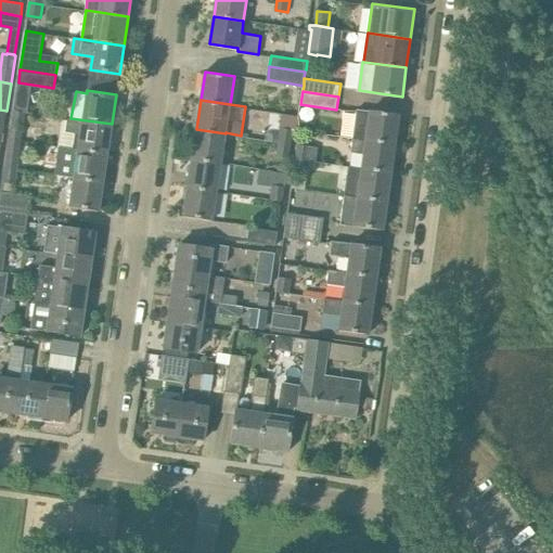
[(354,137),(395,143),(399,113),(358,107),(354,137)]
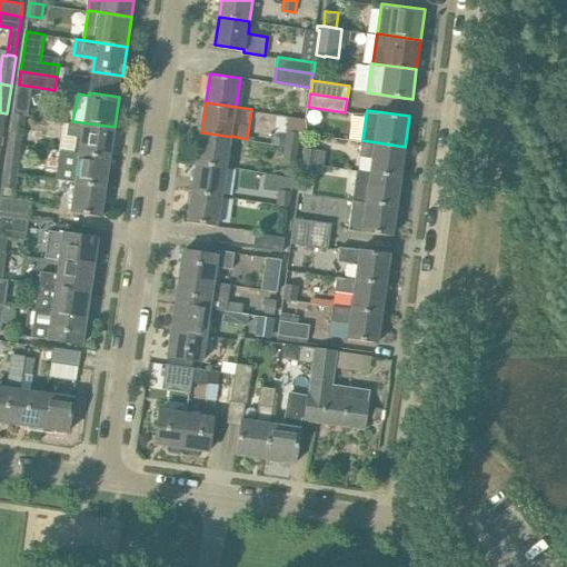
[(13,112),(9,141),(23,143),(28,115),(23,113),(16,112),(13,112)]
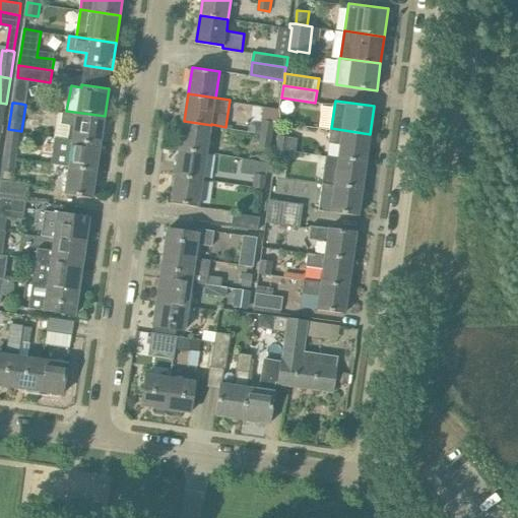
[(261,132),(273,134),(275,121),(281,122),(280,108),(264,106),(262,119),(263,119),(261,132)]
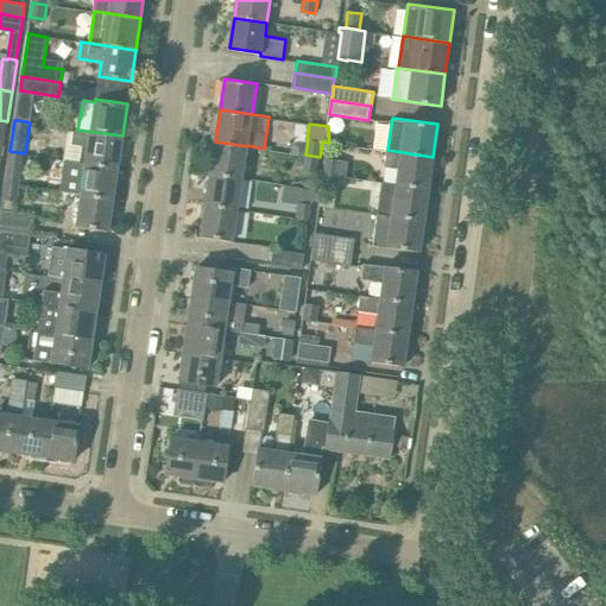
[(122,136),(77,130),(75,128),(73,143),(88,145),(86,163),(118,168),(122,136)]
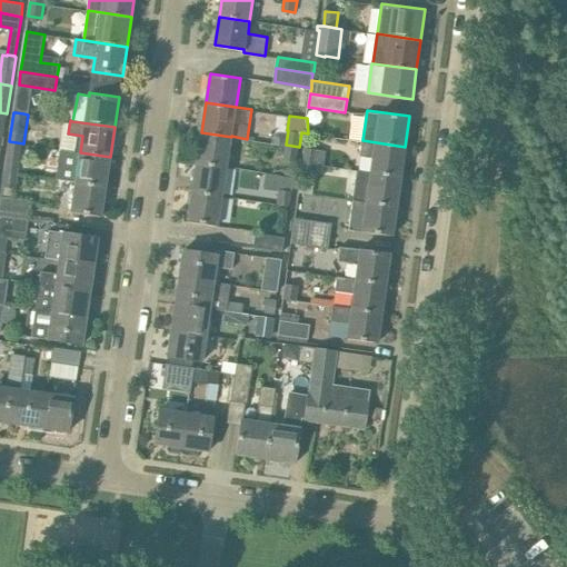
[(227,166),(231,137),(201,132),(197,161),(227,166)]
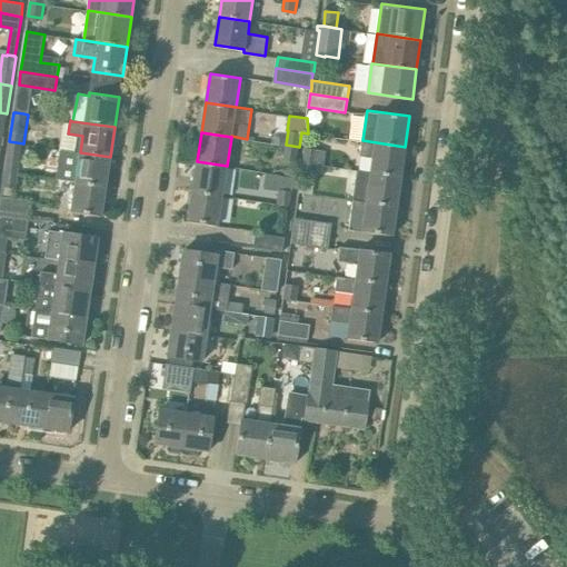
[(401,175),(405,147),(362,140),(361,155),(374,157),(371,171),(401,175)]
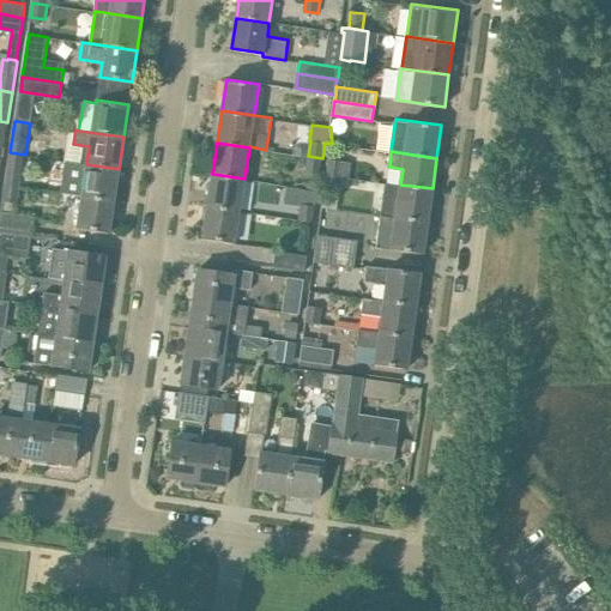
[(20,187),(25,155),(10,152),(6,185),(20,187)]
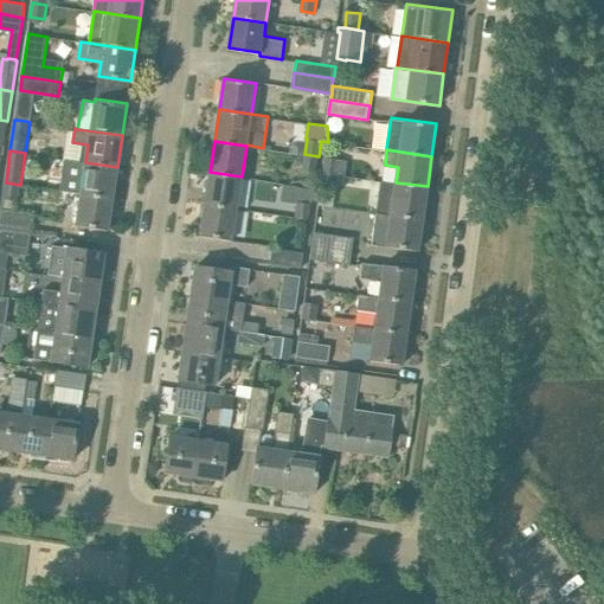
[(316,172),(319,158),(304,155),(302,169),(316,172)]
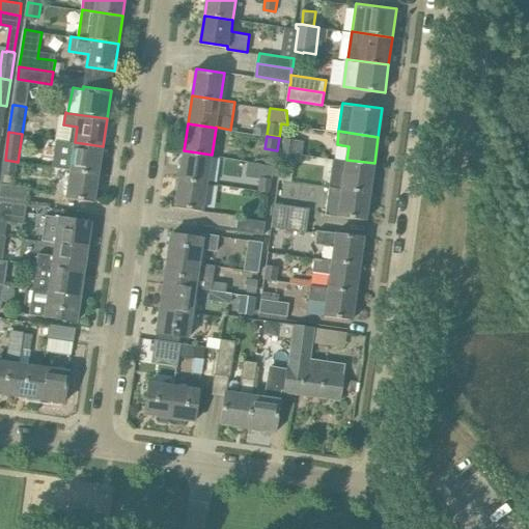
[(285,137),(283,150),(296,152),(298,139),(285,137)]
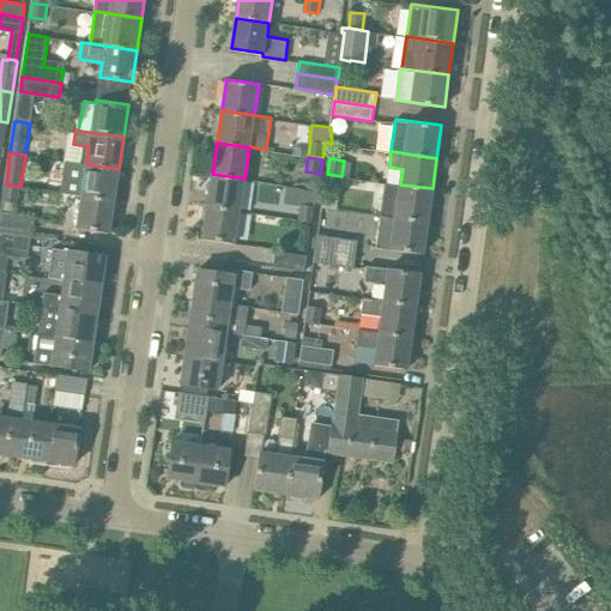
[(82,195),(115,200),(119,169),(86,164),(66,161),(61,192),(82,194),(82,195)]
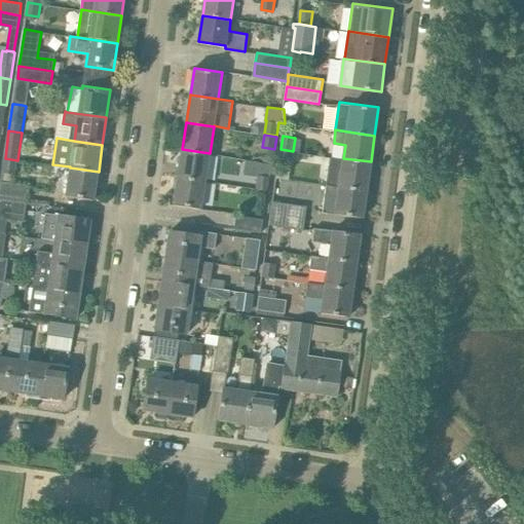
[(206,180),(210,153),(182,149),(178,177),(206,180)]
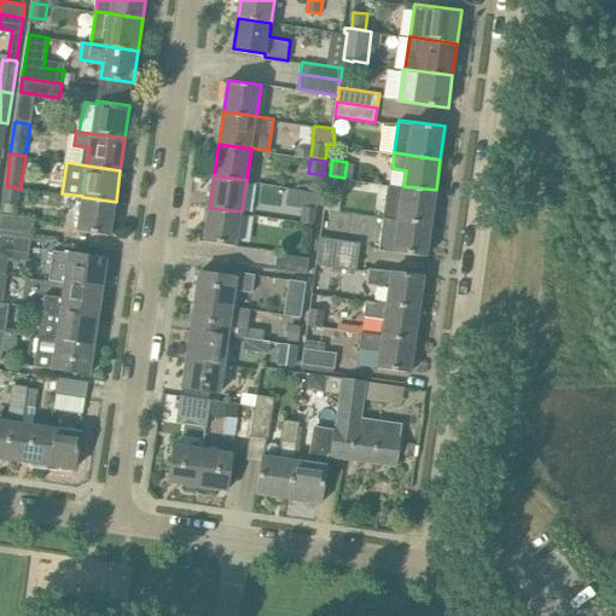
[(344,178),(330,175),(327,192),(342,195),(344,178)]
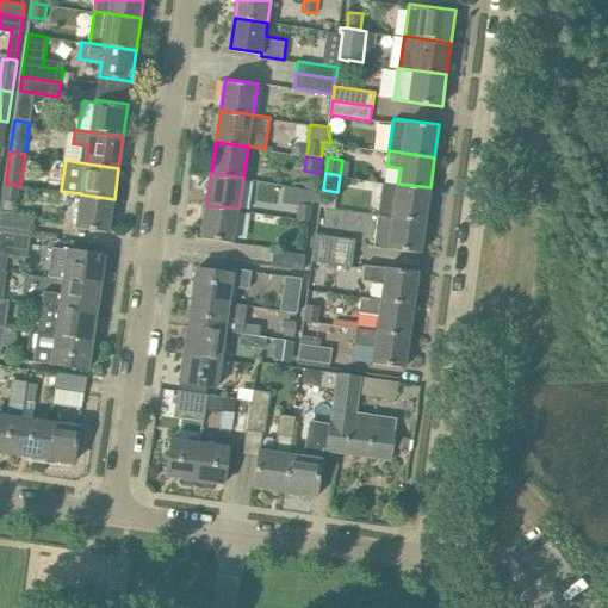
[(379,212),(395,215),(426,219),(430,187),(398,184),(384,181),(379,212)]
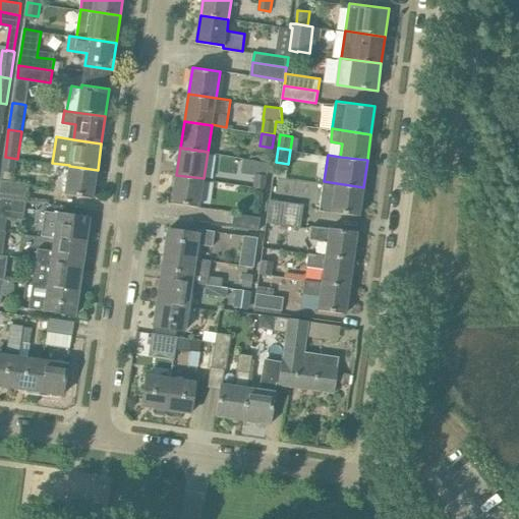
[(17,159),(5,157),(3,170),(15,172),(17,159)]
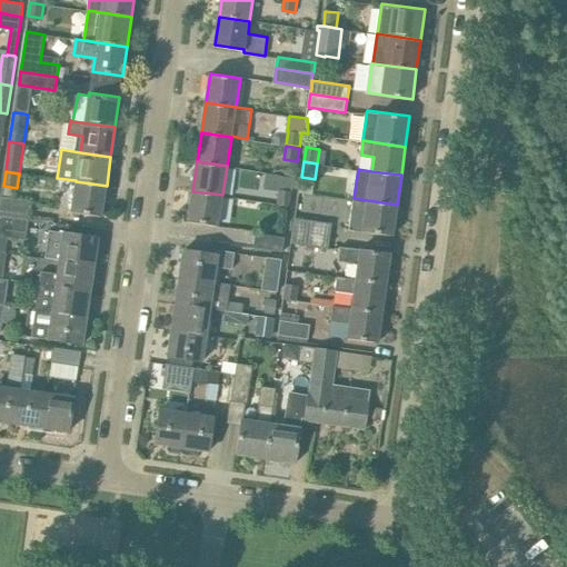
[(107,186),(76,181),(71,211),(101,216),(107,186)]
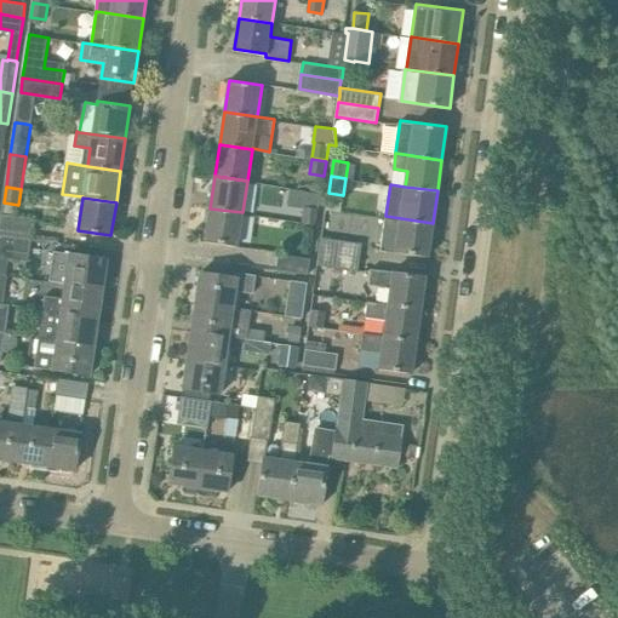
[(302,222),(316,224),(319,207),(304,205),(302,222)]
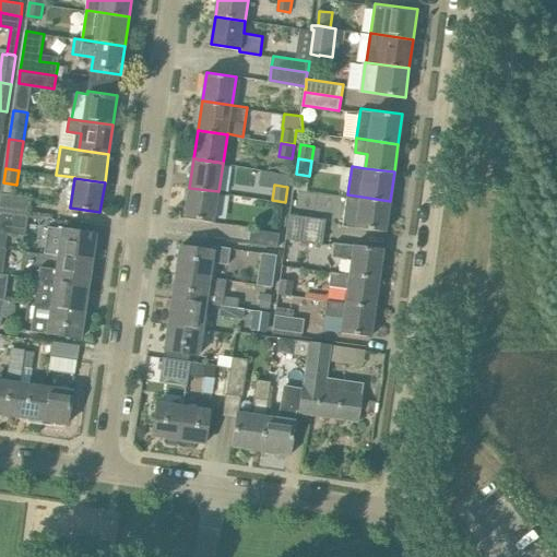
[(214,222),(218,191),(189,188),(185,217),(214,222)]
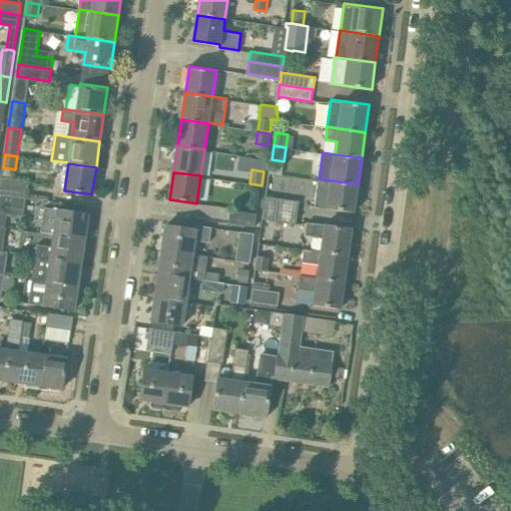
[(28,179),(2,176),(0,187),(0,188),(26,193),(28,179)]
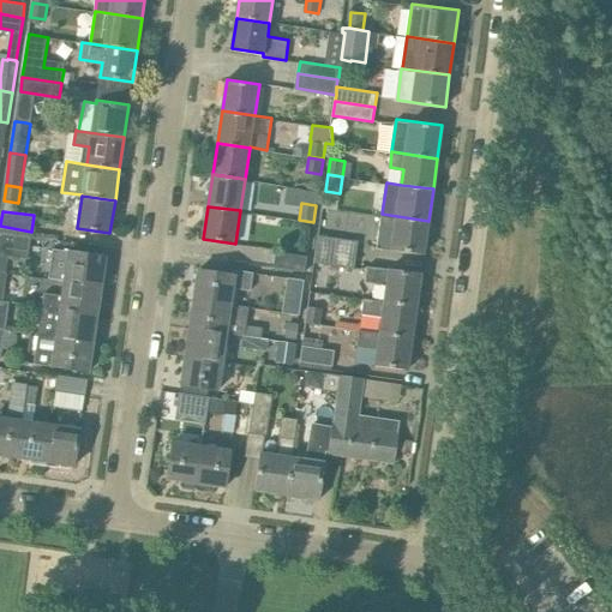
[(429,221),(397,216),(393,249),(424,253),(429,221)]
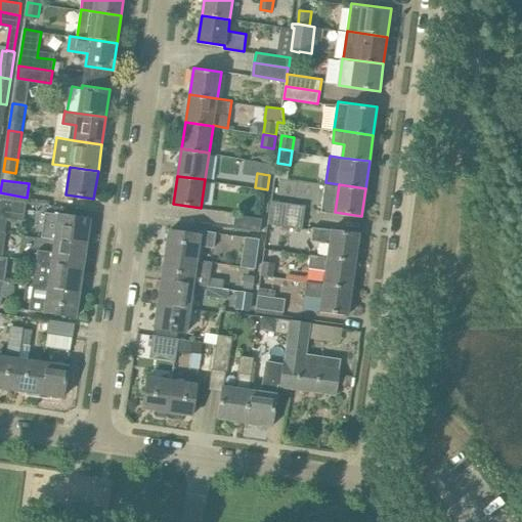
[(0,197),(0,229),(7,230),(9,217),(24,219),(27,201),(0,197)]
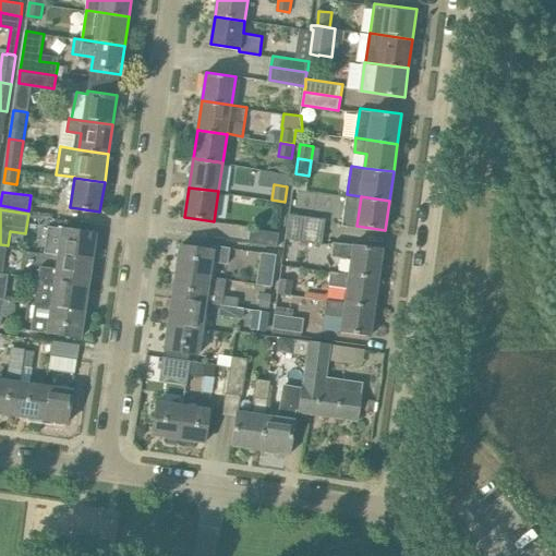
[(287,225),(323,230),(325,218),(289,214),(287,225)]
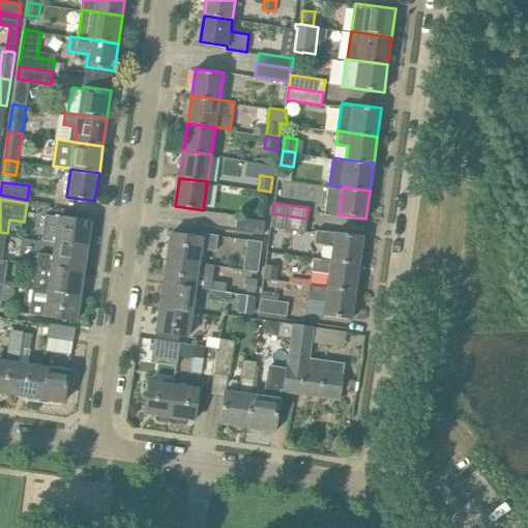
[(306,218),(272,213),(271,226),(305,231),(306,218)]
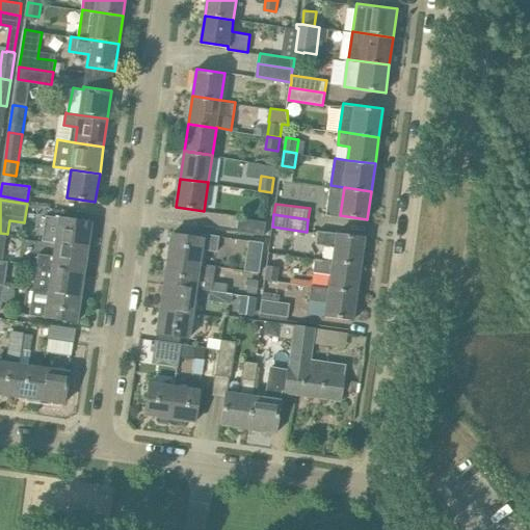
[(57,241),(88,246),(93,221),(60,216),(57,241)]
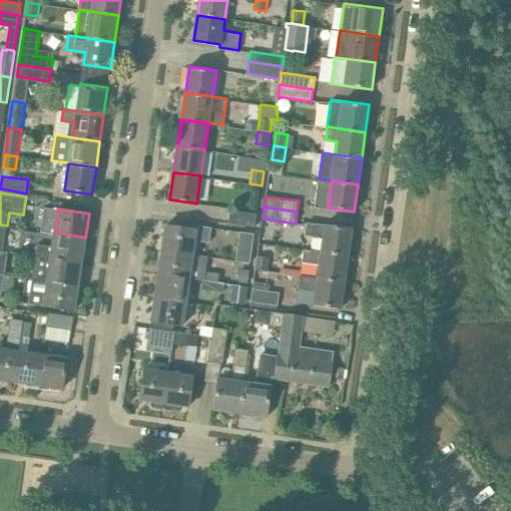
[(230,209),(229,222),(256,225),(258,213),(230,209)]
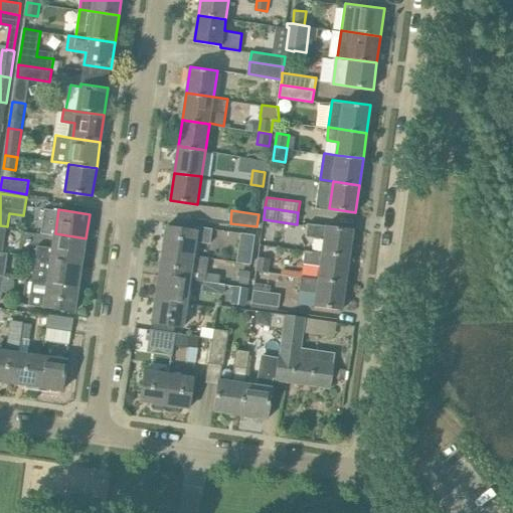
[(324,238),(322,251),(349,255),(353,228),(309,222),(307,236),(324,238)]
